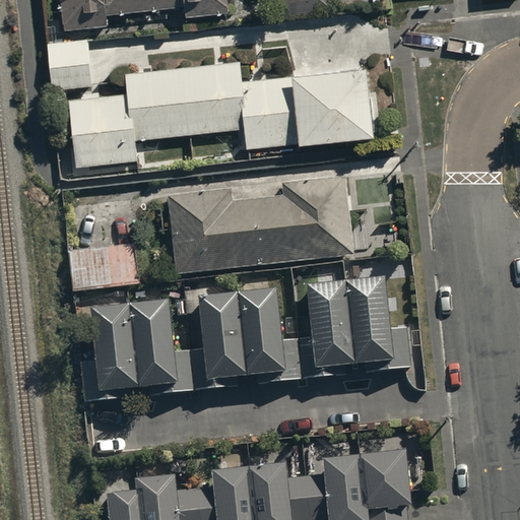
[(58,0),(61,28),(107,24),(106,15),(181,8),(181,17),(223,13),(222,0),(58,0)]
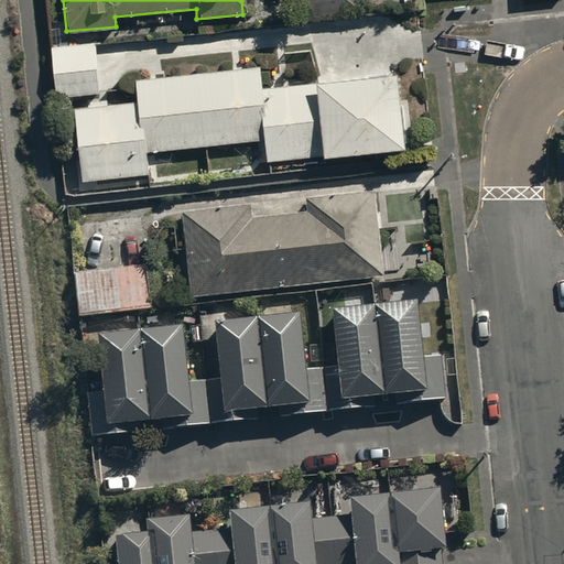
[(355,0),(305,0),(307,12),(356,7),(355,0)]
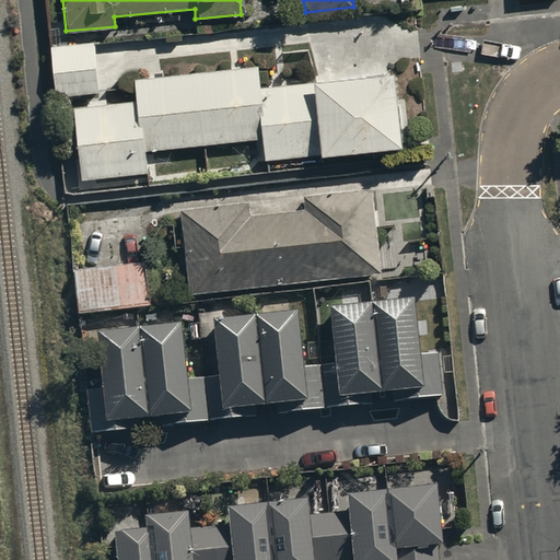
[(89,43),(49,47),(55,97),(94,93),(89,43)]
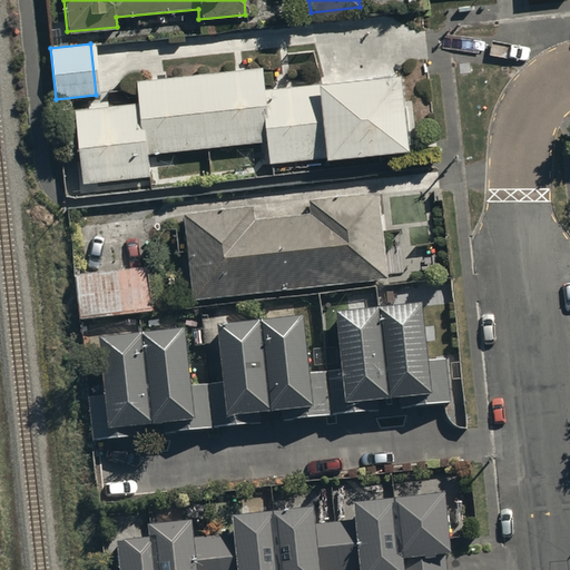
[(396,77),(74,111),(80,179),(403,146),(396,77)]
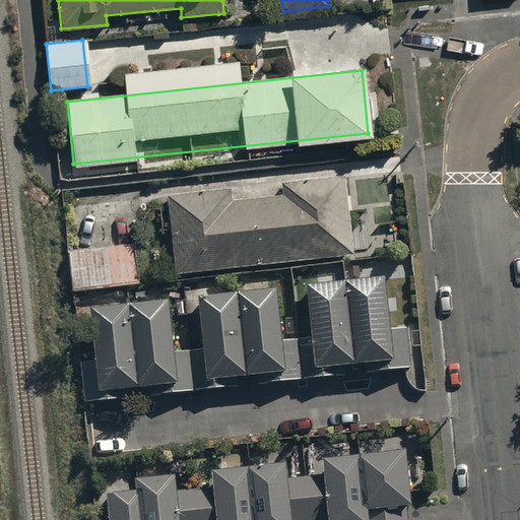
[(226,189),(167,195),(176,275),(348,256),(339,176),(280,183),(281,195),(229,201),(226,189)]
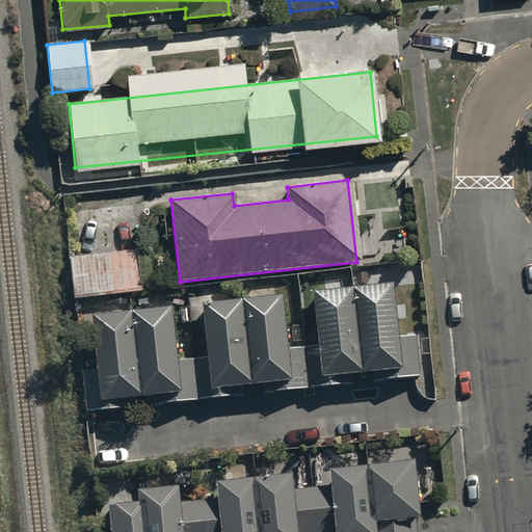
[(396,276),(362,278),(367,362),(392,361),(393,369),(420,367),(418,324),(399,325),(396,276)]
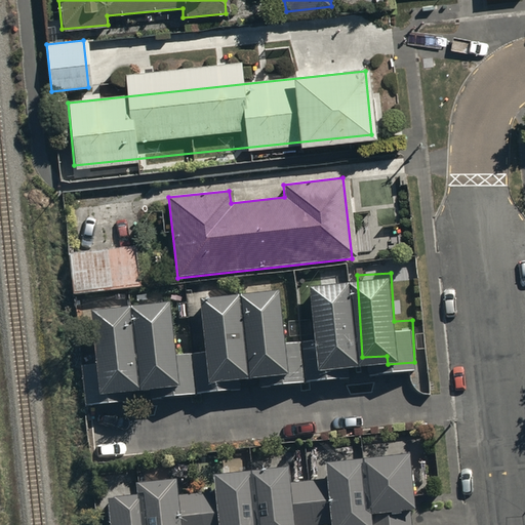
[(353,274),(316,276),(320,332),(307,333),(309,369),(339,368),(338,358),(358,357),(353,274)]
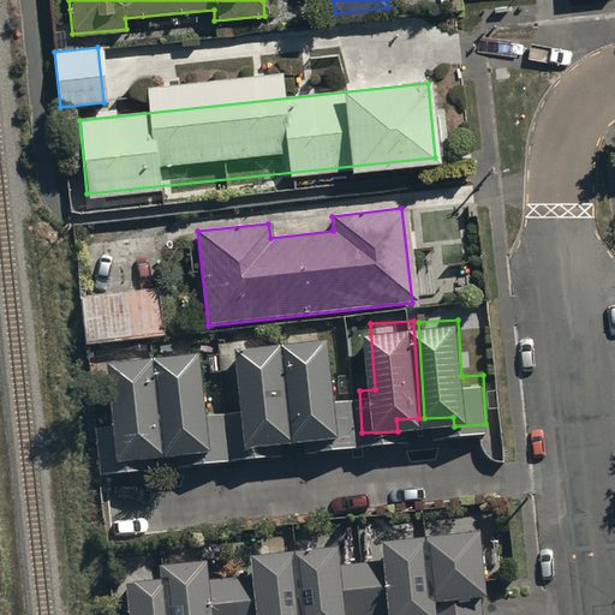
[(318,342),(279,345),(285,441),(314,439),(315,449),(346,447),(344,398),(322,399),(318,342)]
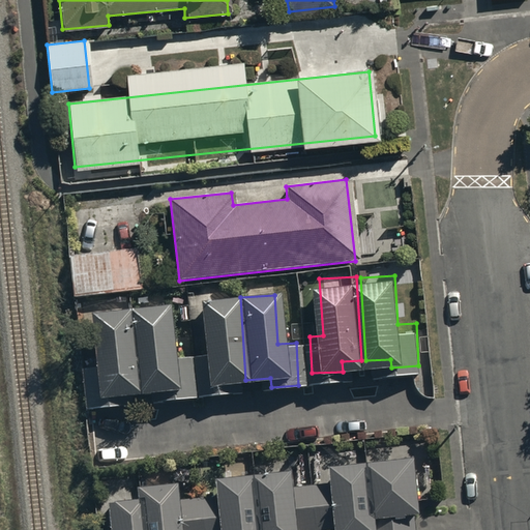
[(237,299),(200,301),(204,358),(190,359),(193,395),(224,394),(223,384),(242,383),(237,299)]
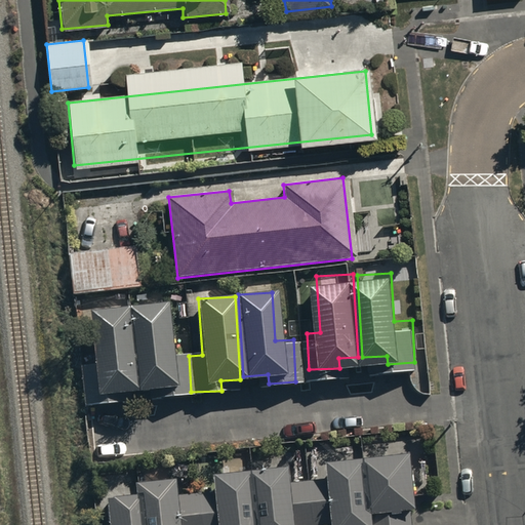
[(166,306),(132,308),(137,390),(162,388),(163,396),(190,395),(188,352),(169,354),(166,306)]
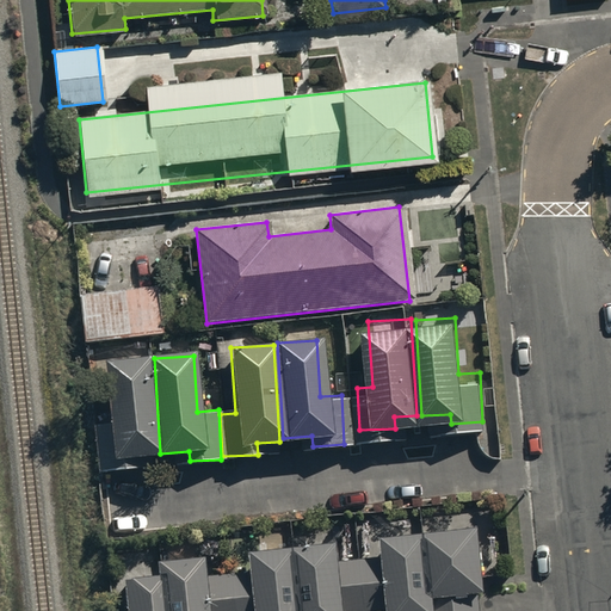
[(148,360),(105,363),(110,429),(94,430),(97,473),(133,470),(131,458),(154,457),(148,360)]
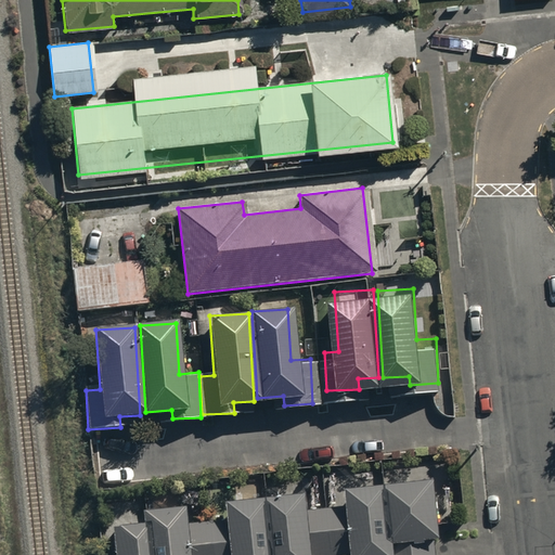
[(435,554),(431,478),(386,480),(389,554),(435,554)]
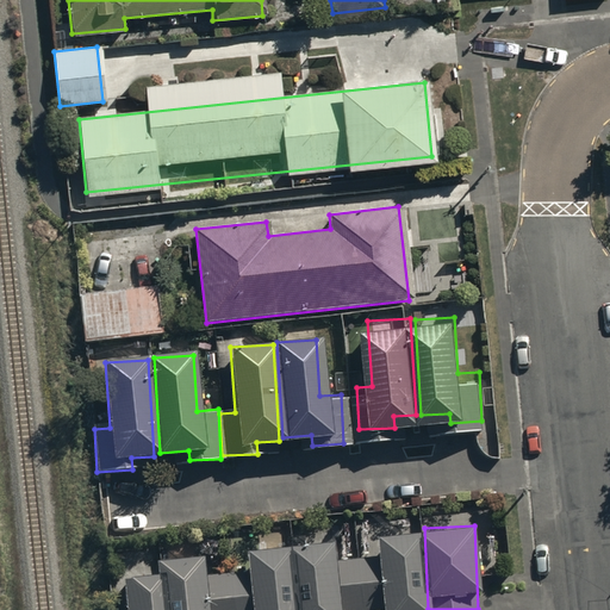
[(422,609),(421,536),(379,537),(381,609),(422,609)]
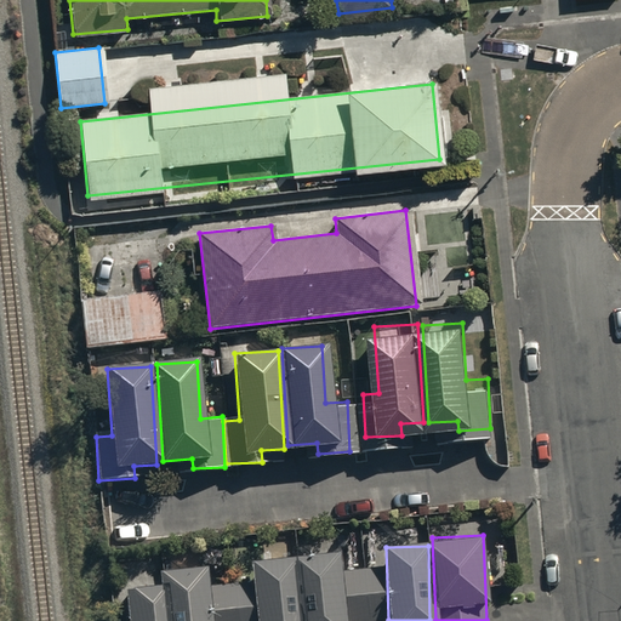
[(332,552),(292,553),(295,620),(371,620),(370,567),(334,568),(332,552)]
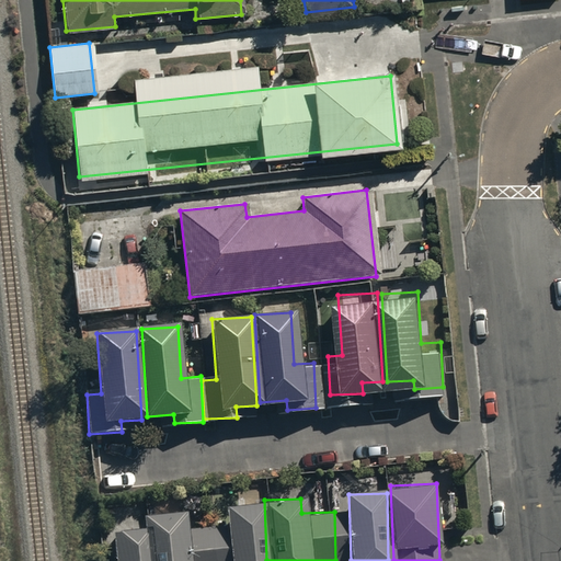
[(264,560),(262,503),(226,505),(228,560),(264,560)]
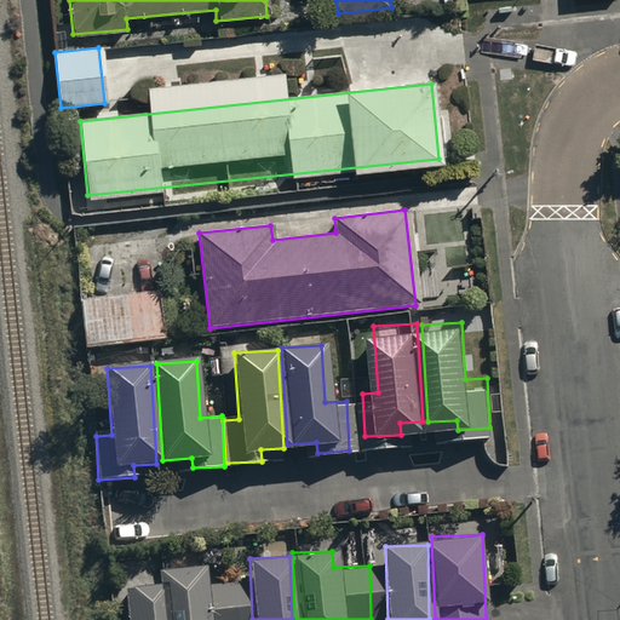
[(204,562),(167,564),(171,619),(241,619),(239,580),(205,583),(204,562)]
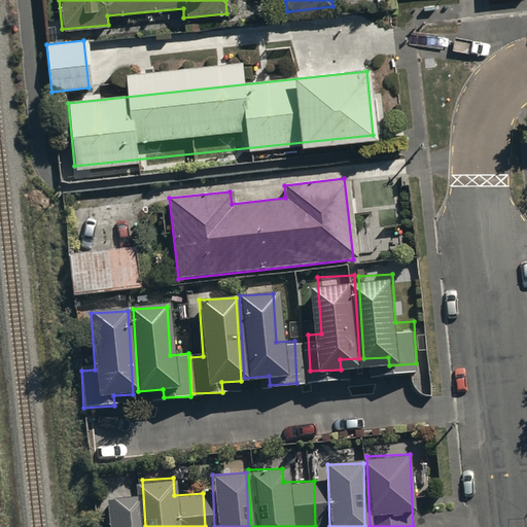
[(139,526),(138,498),(107,500),(108,526),(139,526)]
